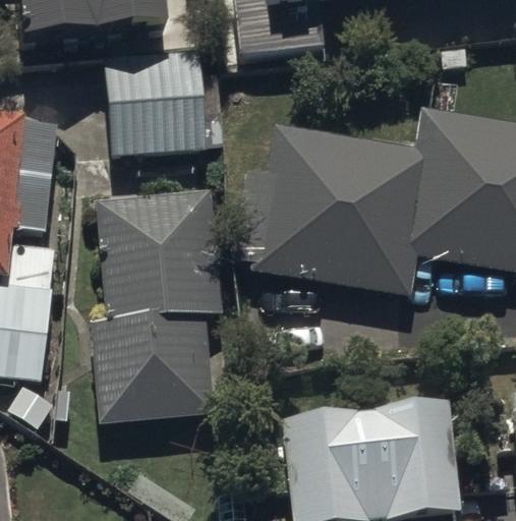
[(25,0),(33,74),(174,62),(168,0),(25,0)]
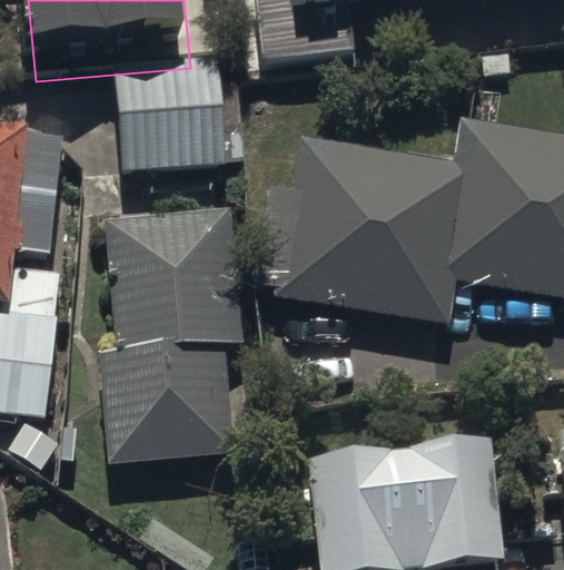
[(121,87),(130,194),(233,186),(224,79),(121,87)]
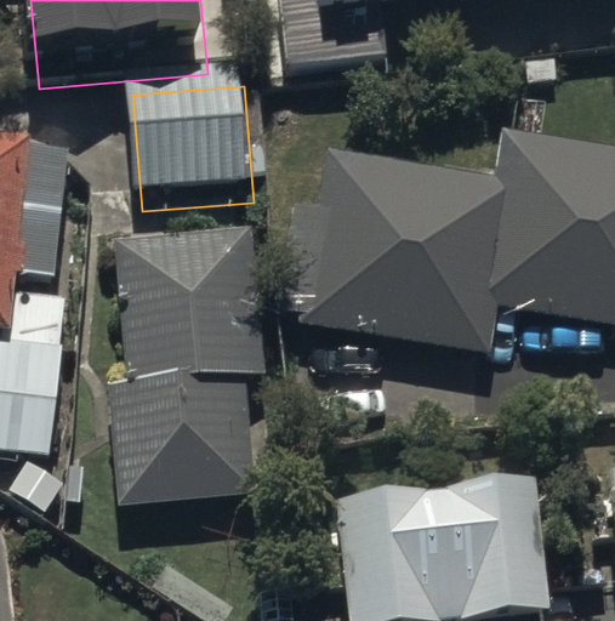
[(614,144),(501,126),(493,174),(328,147),(300,323),(490,353),(497,305),(614,323),(614,144)]
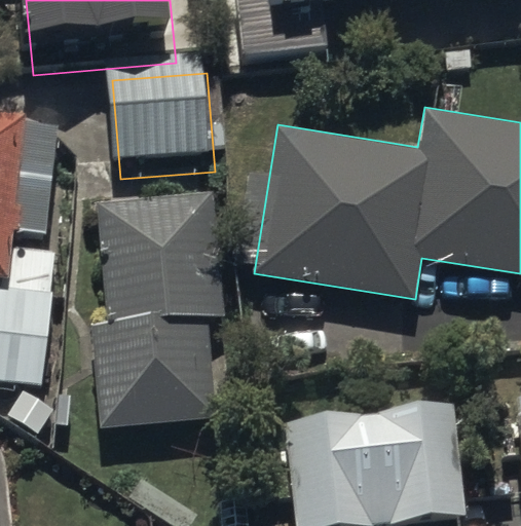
[(0,275),(5,276),(24,113),(0,110),(0,275)]
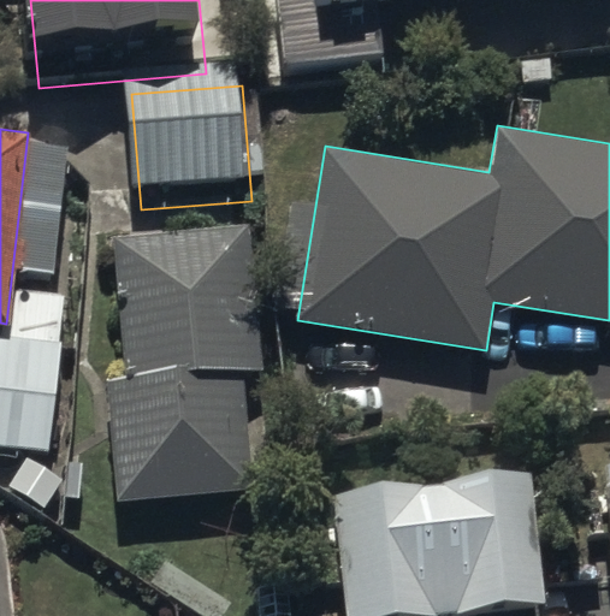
[(112,234),(126,379),(106,381),(118,503),(253,490),(242,372),(262,369),(248,221),(112,234)]
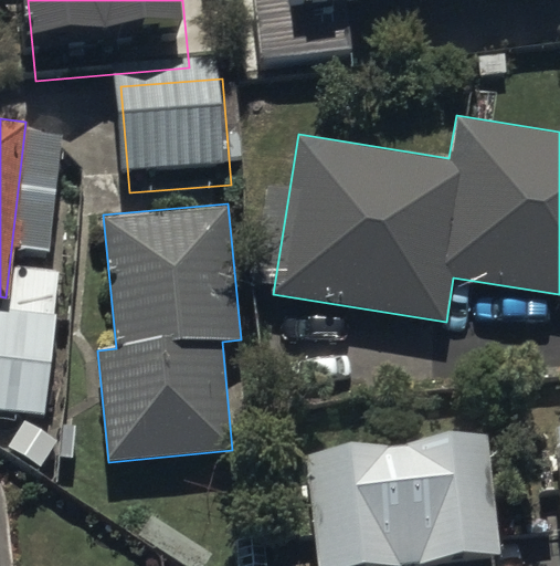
[(559,428),(549,429),(559,517),(559,428)]
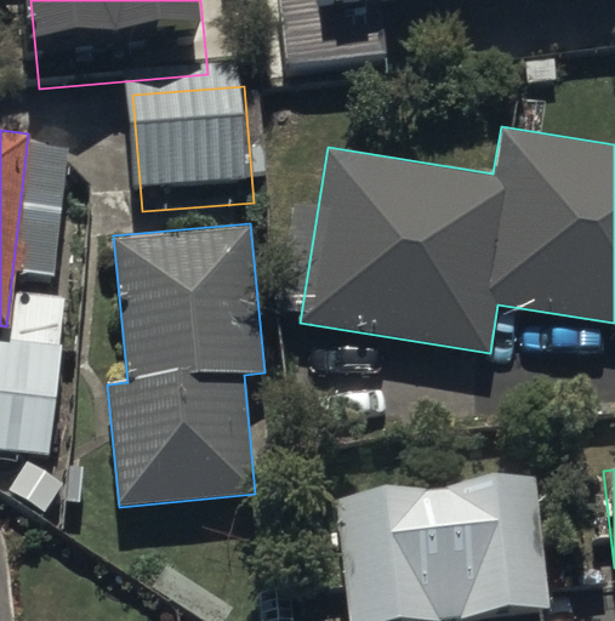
[(330,501),(343,620),(449,620),(542,610),(528,478),(330,501)]
